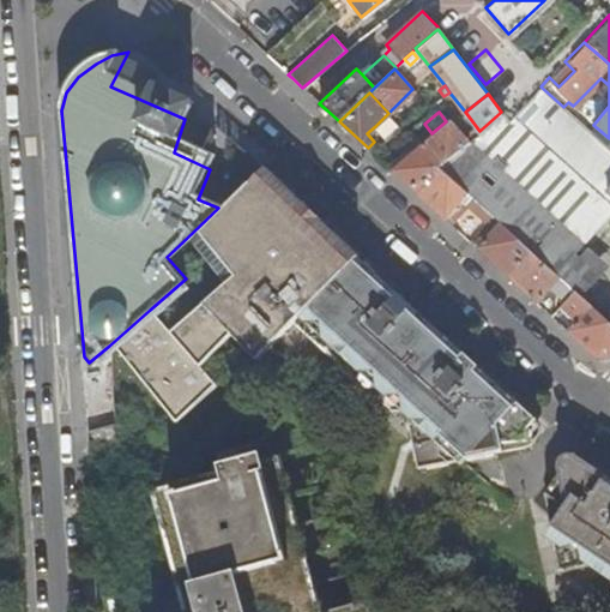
[(559,154),(513,113),(507,120),(501,112),(479,131),(467,141),(440,165),(439,166),(488,211),(499,222),(529,249),(532,252),(545,239),(511,208),(521,197),(559,154)]
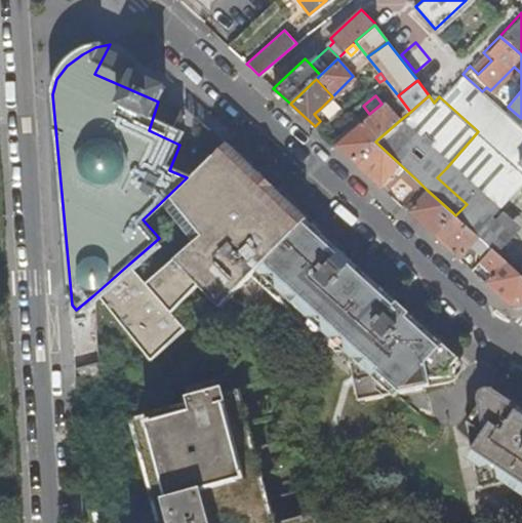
[(332,96),(321,108),(330,117),(342,107),(332,96)]
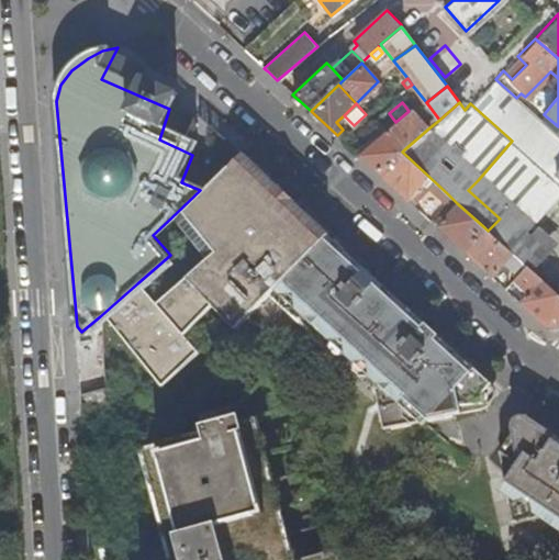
[(403,150),(428,129),(412,109),(409,111),(395,122),(386,131),(403,150)]
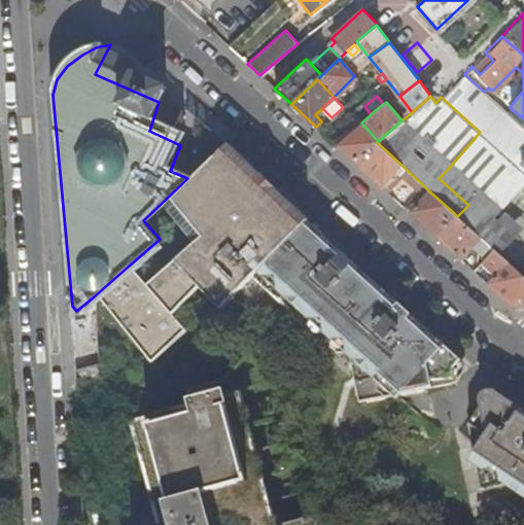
[(361,123),(354,114),(344,124),(351,132),(361,123)]
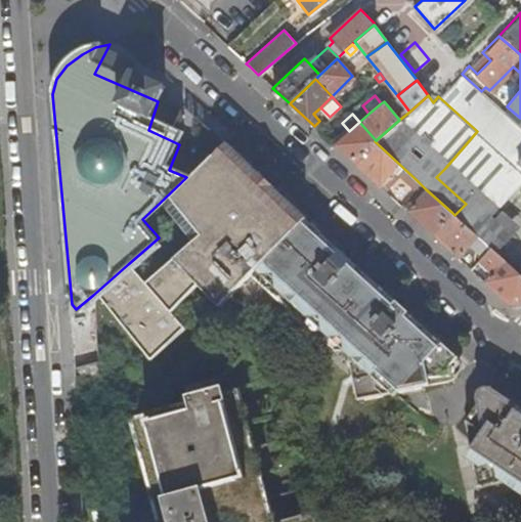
[(375,141),(376,140),(359,122),(349,131),(340,138),(334,143),(351,160),(373,141),(375,141)]
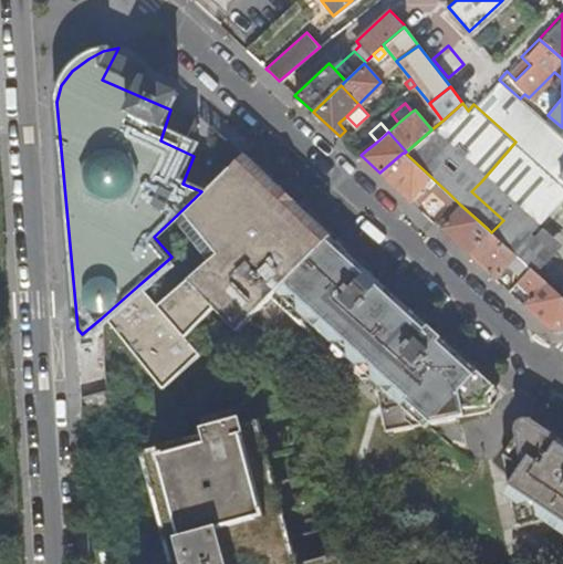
[(491,232),(508,247),(525,226),(531,230),(534,228),(562,192),(562,181),(556,177),(515,142),(481,181),(471,191),(503,220),(491,232)]
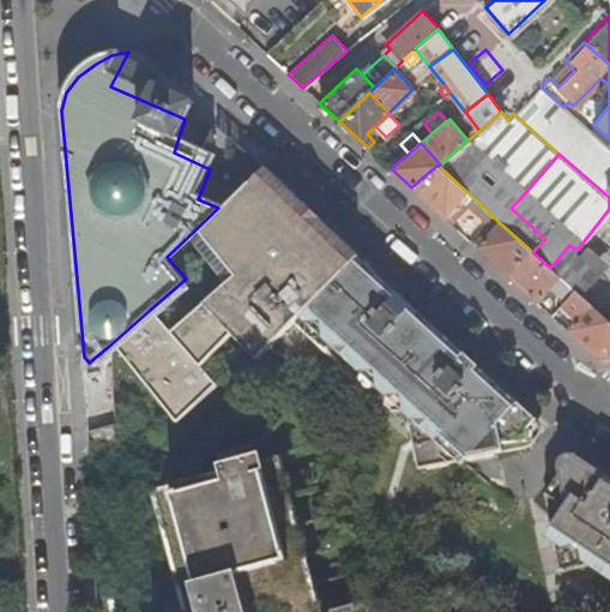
[(394,159),(386,165),(391,168),(398,162),(394,159)]
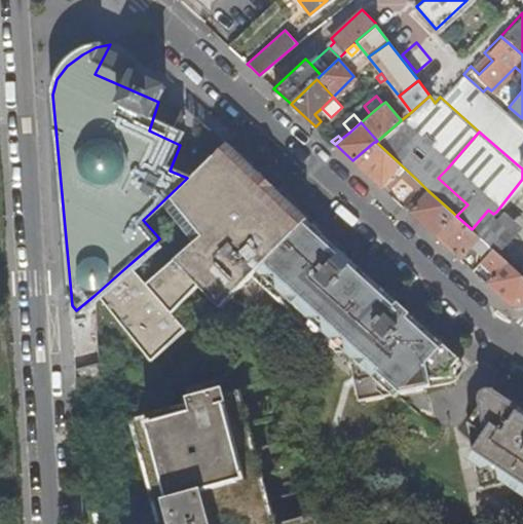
[(264,180),(226,141),(187,178),(160,203),(194,238),(146,284),(128,265),(94,296),(152,357),(184,326),(171,311),(198,285),(216,303),(243,278),(303,221),(264,180)]
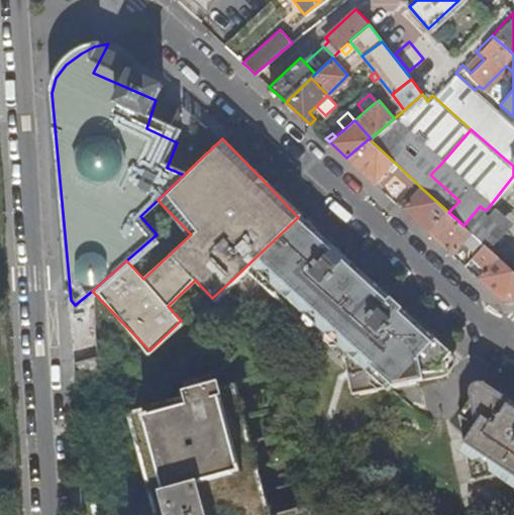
[(346,158),(394,201),(410,185),(407,183),(411,178),(370,139),(368,139),(346,158)]
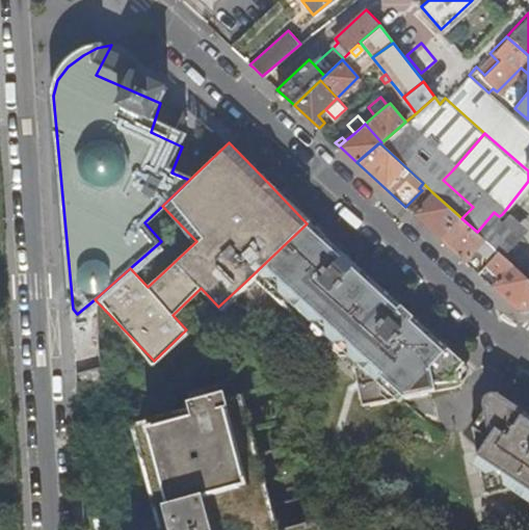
[(413,214),(439,237),(458,215),(432,192),(413,214)]
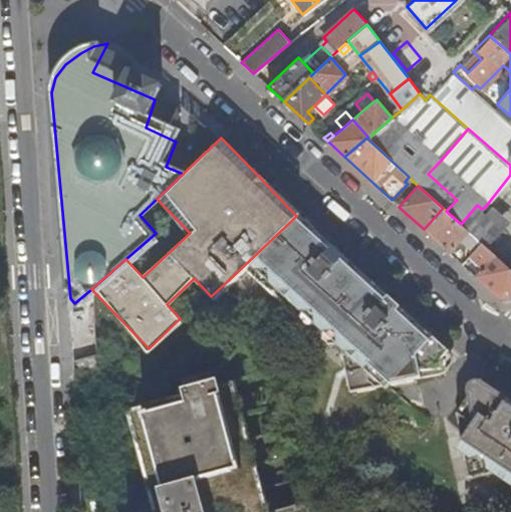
[(461,224),(481,243),(500,220),(485,207),(482,209),(477,205),(461,224)]
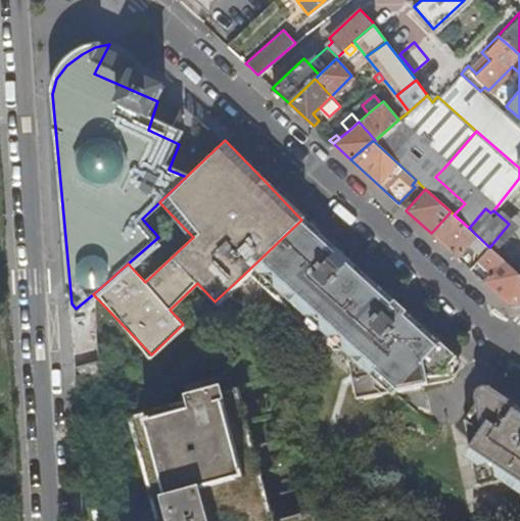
[(470,268),(489,247),(469,228),(454,215),(451,211),(431,233),(470,268)]
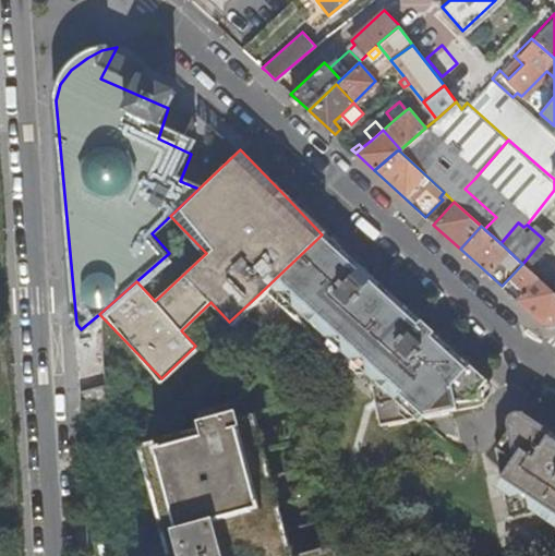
[(432,330),(322,234),(257,295),(334,367),(346,354),(381,387),(372,397),(376,424),(477,403),(480,402),(483,400),(484,396),(485,390),(483,386),(427,335),(432,330)]
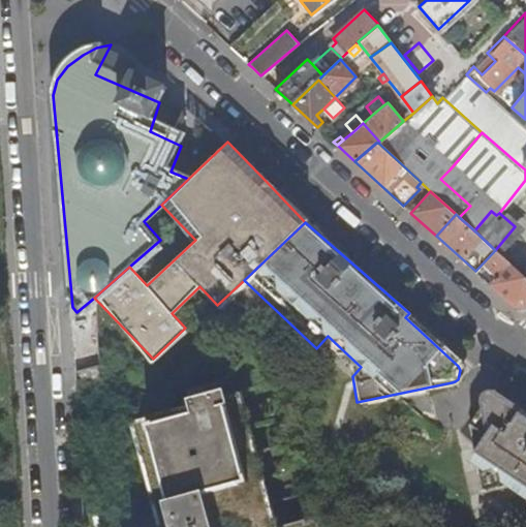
[(525,305),(525,277),(495,250),(475,271),(513,306),(525,305)]
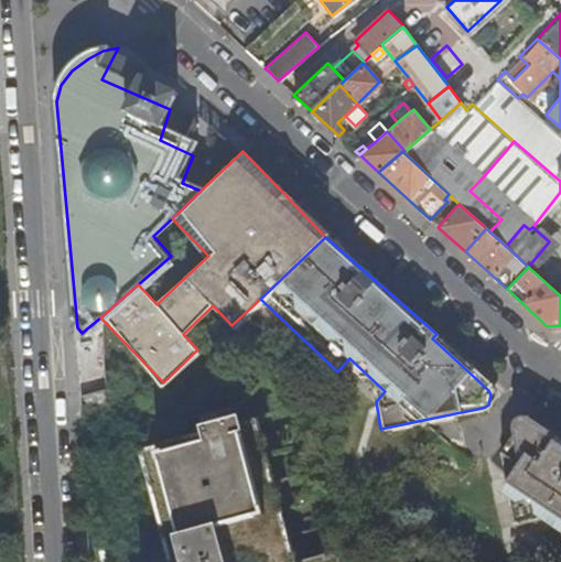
[(115,454),(81,464),(82,478),(104,561),(397,561),(392,560),(386,560),(381,560),(374,561),(340,561),(328,550),(292,560),(290,549),(252,419),(240,422),(235,403),(196,414),(202,432),(115,454)]
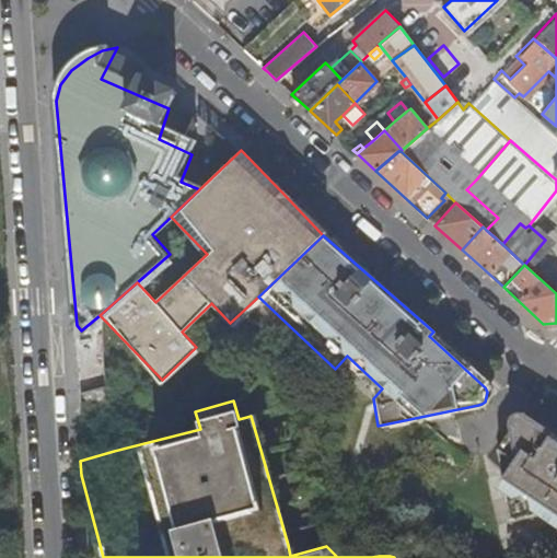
[(495,445),(499,468),(498,467),(500,475),(485,498),(509,514),(509,518),(513,518),(522,503),(556,526),(556,433),(525,413),(520,410),(514,410),(509,413),(507,417),(506,420),(506,422),(507,429),(495,445)]
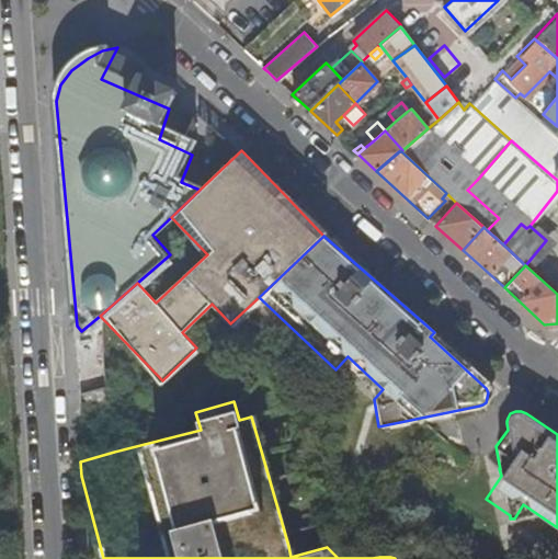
[(323,536),(288,546),(291,557),(327,547),(323,536)]
